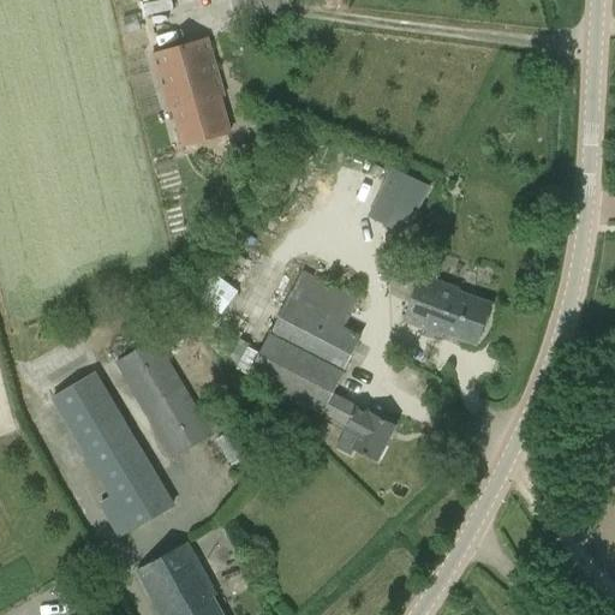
[(127,33),(141,29),(137,15),(123,18),(127,33)]
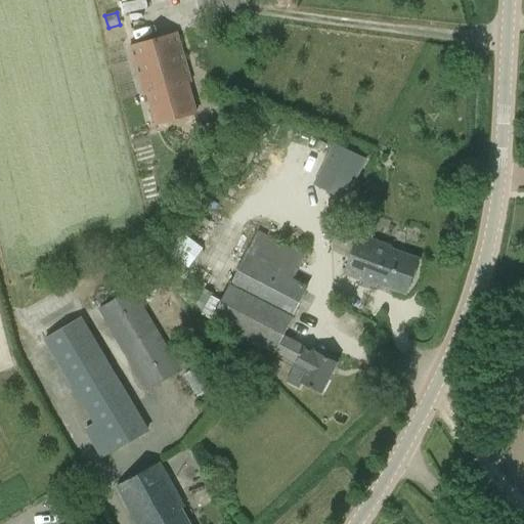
[(156,124),(197,113),(187,82),(191,81),(177,33),(130,46),(143,94),(147,93),(156,124)]
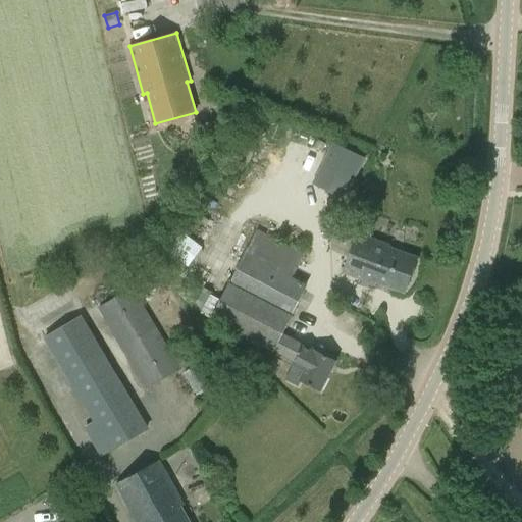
[(321,152),(325,144),(318,140),(314,148),(321,152)]
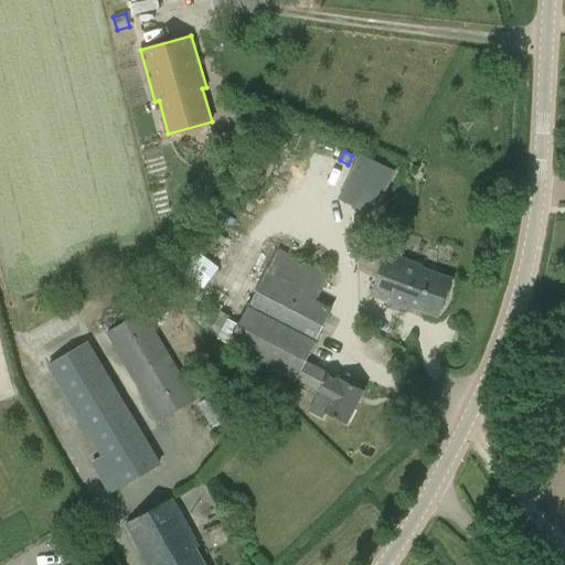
[(361,196),(355,209),(373,217),(394,174),(359,157),(343,188),(361,196)]
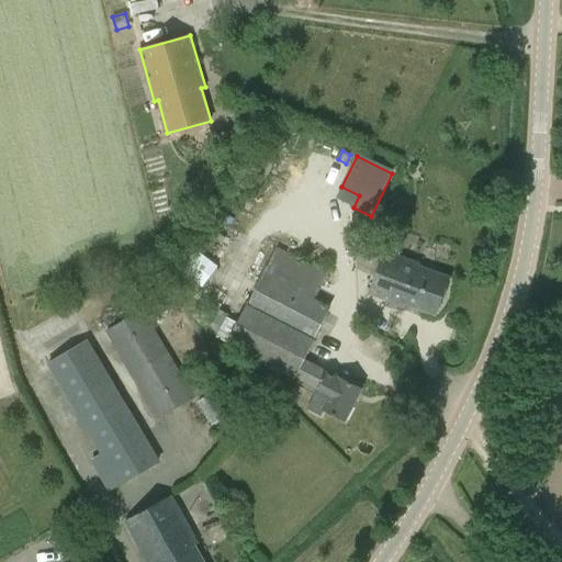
[(178,225),(165,228),(169,245),(181,242),(178,225)]
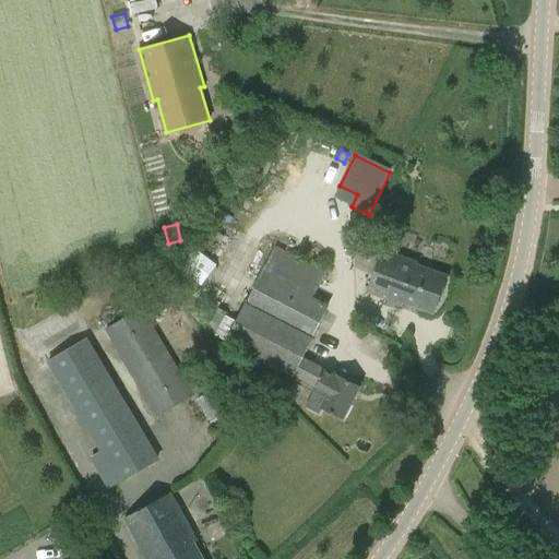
[(495,235),(486,230),(482,238),(489,244),(495,235)]
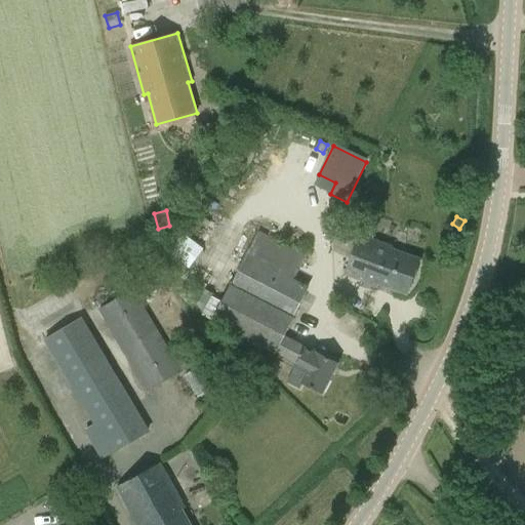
[(202,247),(174,227),(161,244),(189,266),(202,247)]
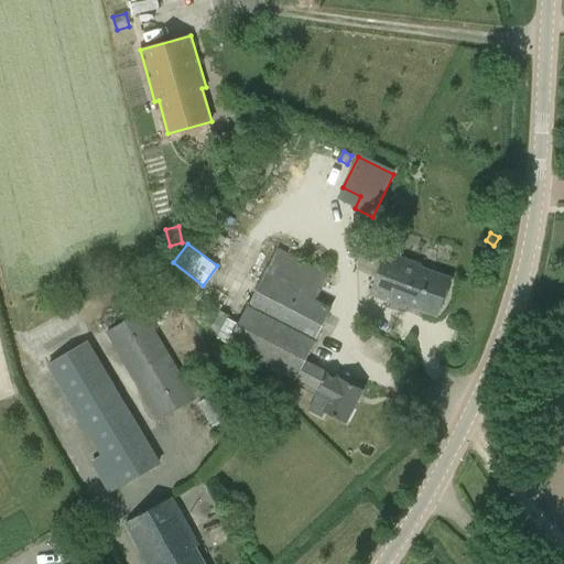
[(295,380),(306,361),(317,340),(316,339),(333,307),(316,300),(329,273),(279,248),(264,273),(266,274),(251,303),(249,302),(227,344),(295,380)]
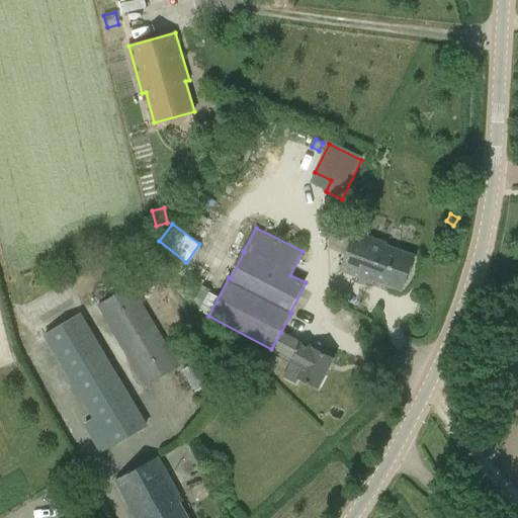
[(403,291),(416,255),(387,245),(387,243),(355,231),(341,271),(372,283),(373,281),(403,291)]
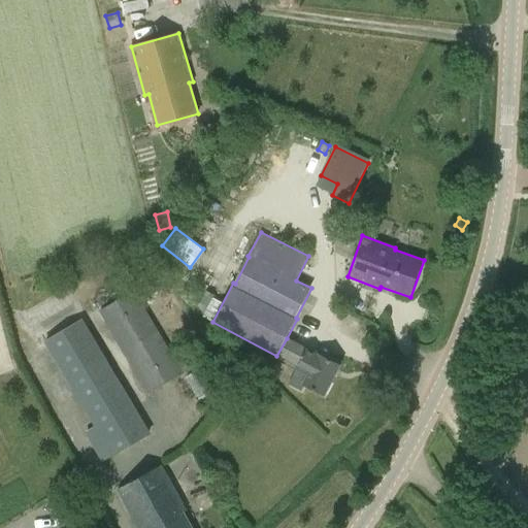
[(183,371),(186,370),(180,361),(177,363),(134,290),(99,310),(147,393),(184,372),(183,371)]
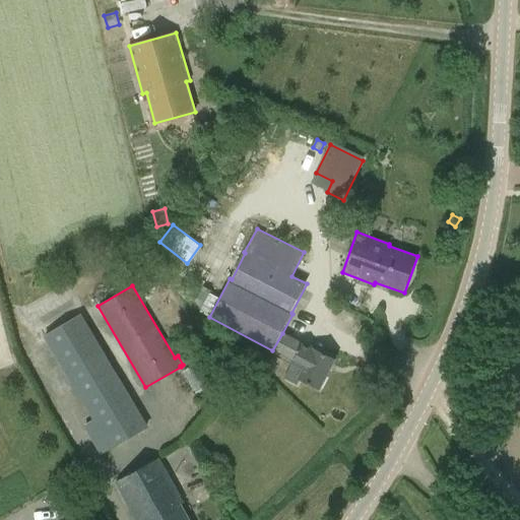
[(148,428),(80,314),(43,336),(92,420),(85,425),(101,454),(134,436),(148,428)]
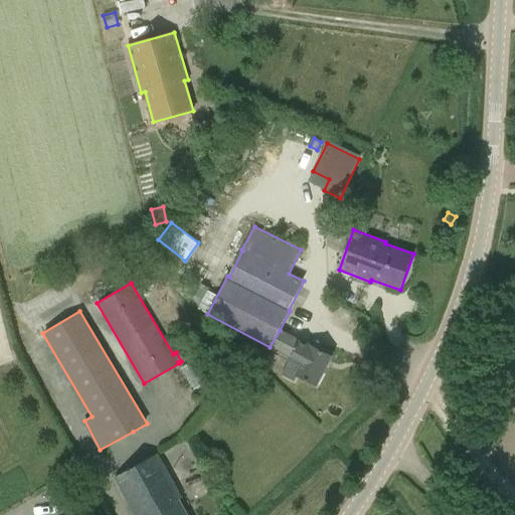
[(281,374),(294,380),(296,374),(317,384),(331,357),(280,330),(270,347),(265,358),(284,367),(281,374)]
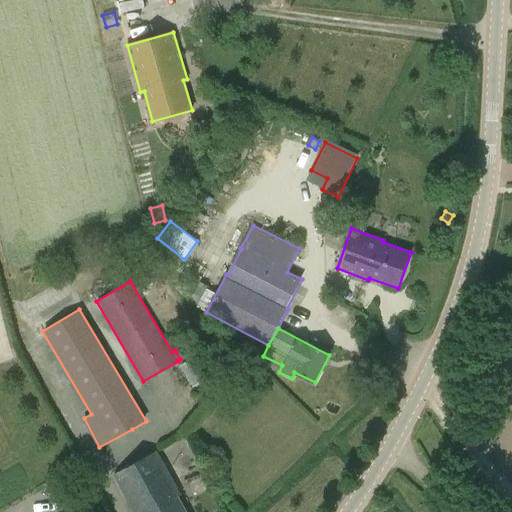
[(193,387),(203,381),(190,360),(180,366),(193,387)]
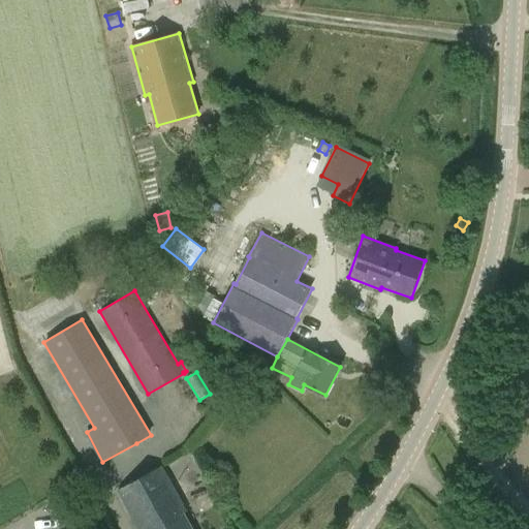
[(192,528),(184,514),(188,511),(162,466),(118,490),(138,528),(192,528)]
